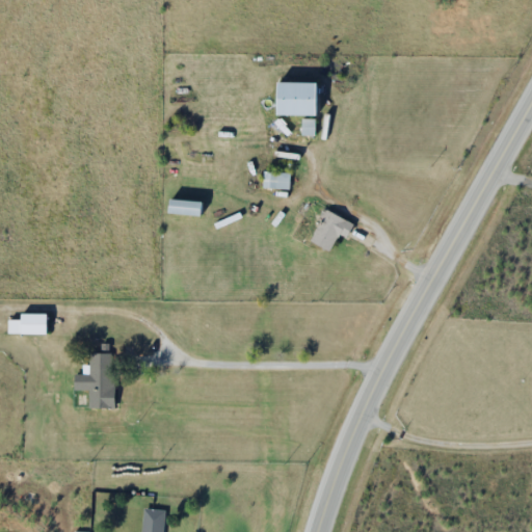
[(274,115),(315,115),(315,83),(274,83),(274,115)]
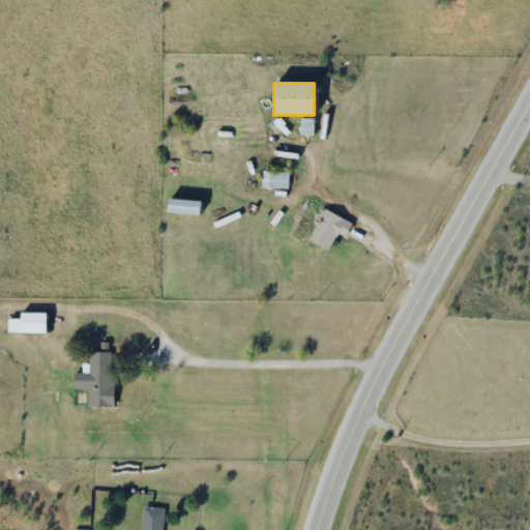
[(288,172),(261,172),(261,188),(288,188),(288,172)]
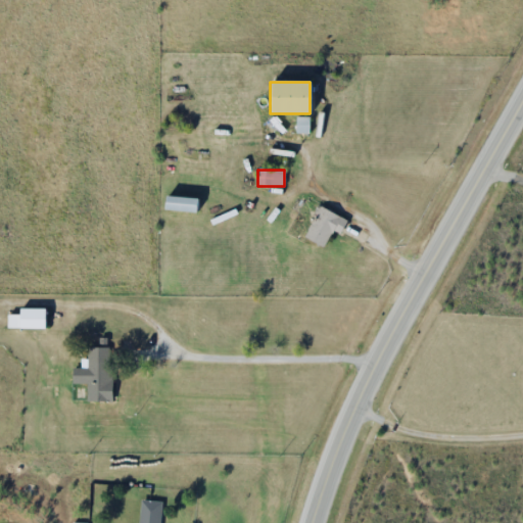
[(163,208),(195,212),(197,199),(164,195),(163,208)]
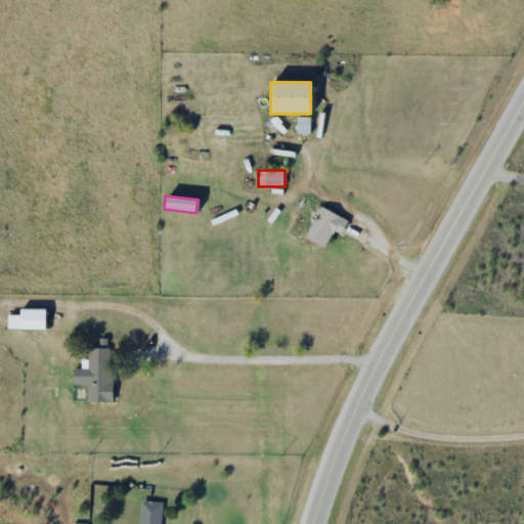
[(348,219),(316,208),(304,239),(324,247),(331,230),(342,235),(348,219)]
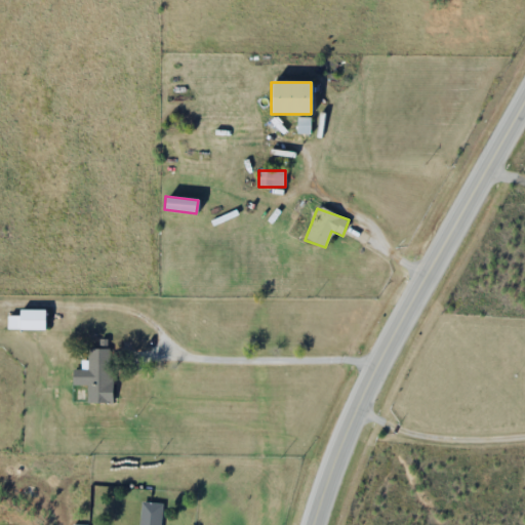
[(44,330),(44,310),(16,310),(16,315),(7,315),(7,330),(44,330)]
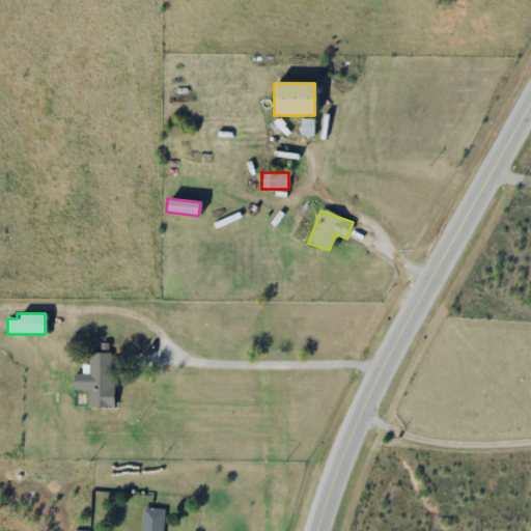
[(112,408),(113,354),(88,353),(88,373),(73,373),(73,389),(87,389),(87,408),(112,408)]
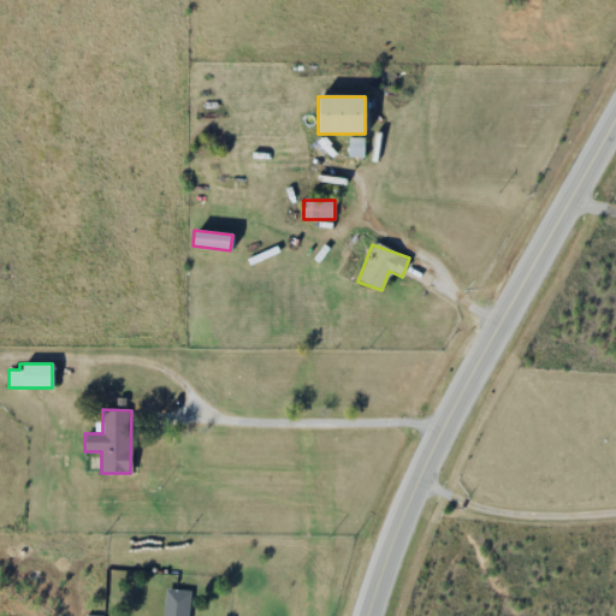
[(188,615),(190,591),(165,590),(163,615),(188,615)]
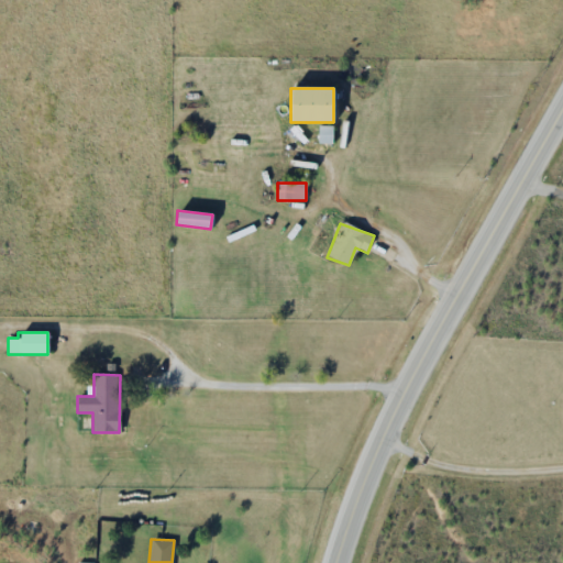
All buildings are outlined.
